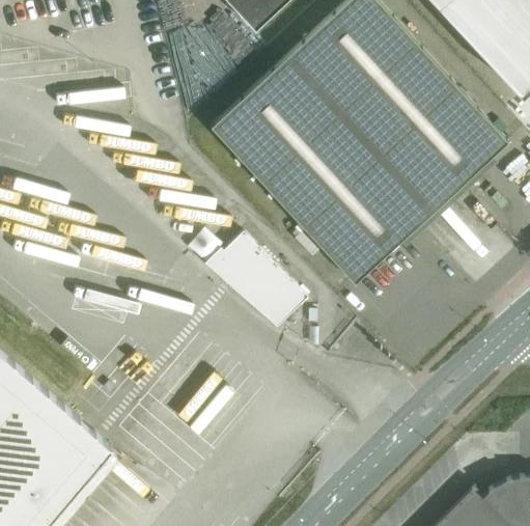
[(507,144),(493,129),(373,0),(349,0),(210,130),(354,285),(507,144)]
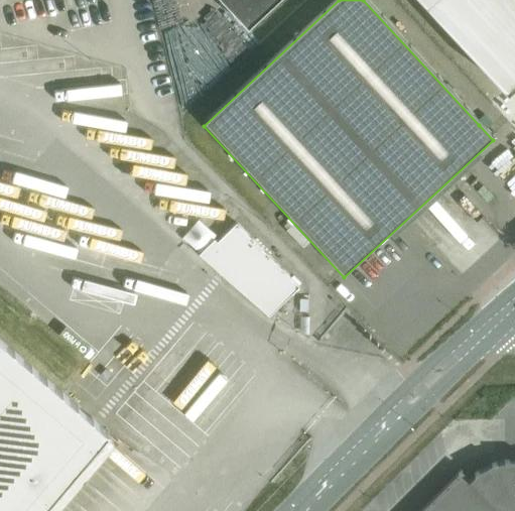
[(279,0),(218,0),(247,30),(279,0)]
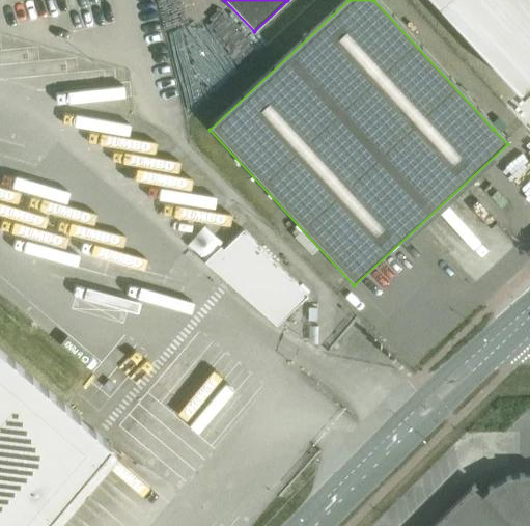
[(529,0),(429,0),(520,97),(529,86),(529,0)]
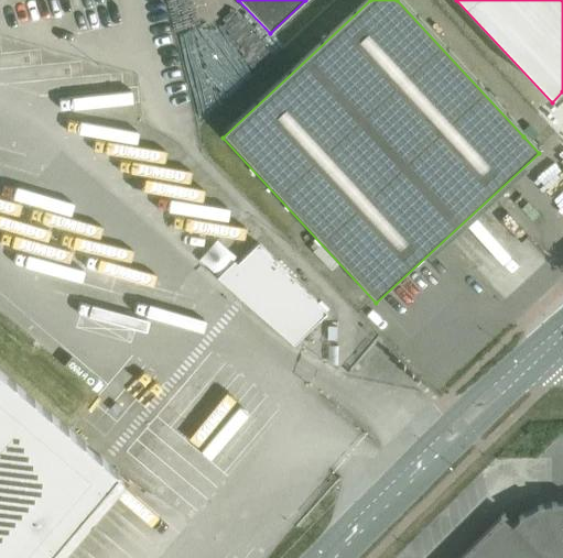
[(257,249),(225,280),(293,349),(326,318),(257,249)]
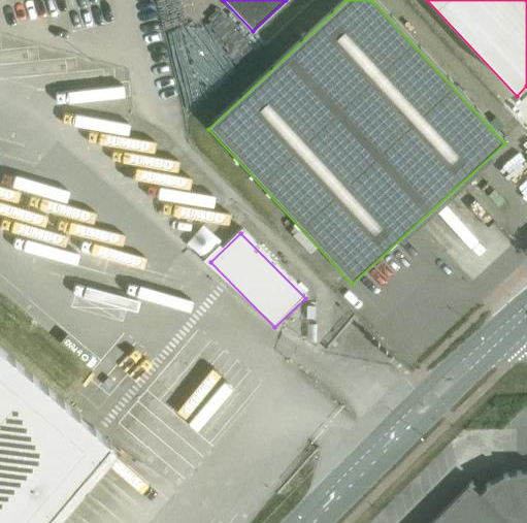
[(61,522),(120,456),(109,448),(110,447),(0,352),(0,522),(61,522)]
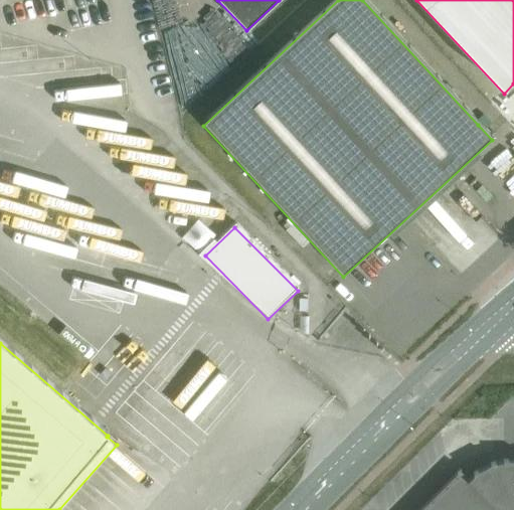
[(513,509),(513,464),(502,464),(494,466),(472,478),(473,479),(468,484),(459,475),(460,473),(459,472),(456,476),(420,509),(513,509)]
